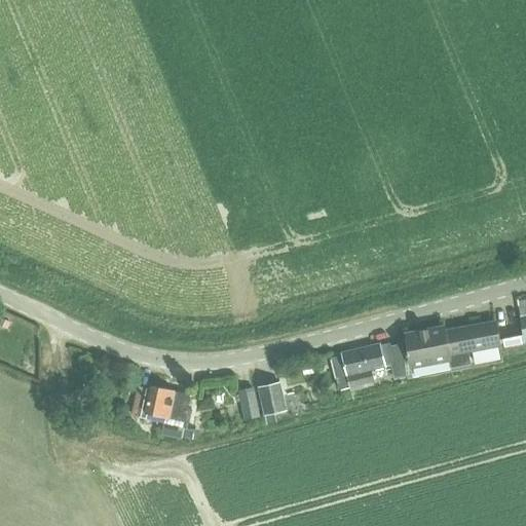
[(411,362),(405,363),(406,376),(407,380),(415,379),(412,365),(451,358),(452,366),(472,362),(468,349),(500,342),(500,340),(496,321),(456,329),(456,330),(446,332),(445,328),(445,327),(425,330),(406,334),(406,335),(407,335),(410,355),(411,362)]
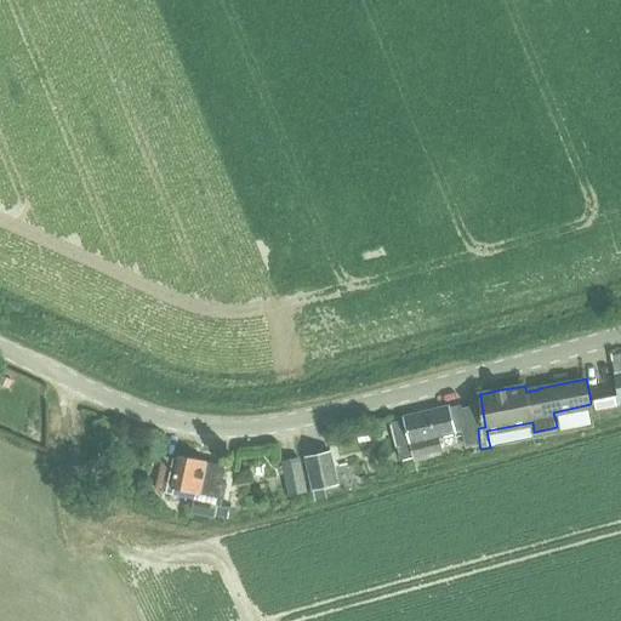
[(614,398),(592,402),(594,414),(616,409),(614,398)]
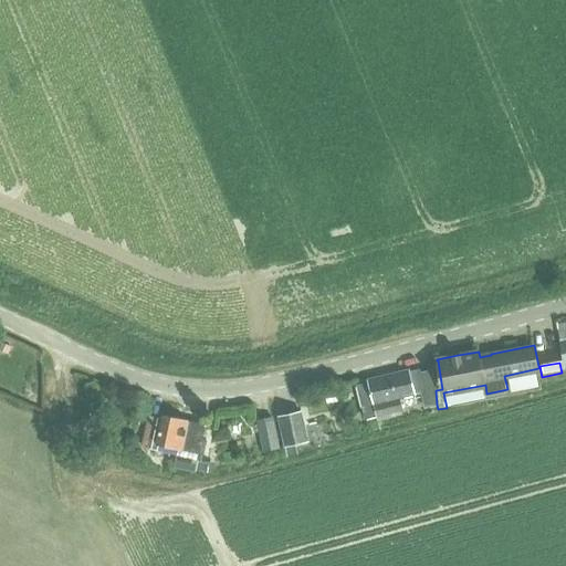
[(369,384),(357,388),(357,389),(359,396),(366,421),(368,420),(379,417),(402,410),(400,401),(415,398),(415,401),(421,399),(423,408),(437,405),(436,390),(432,369),(421,373),(420,367),(390,376),(368,381),(369,384)]
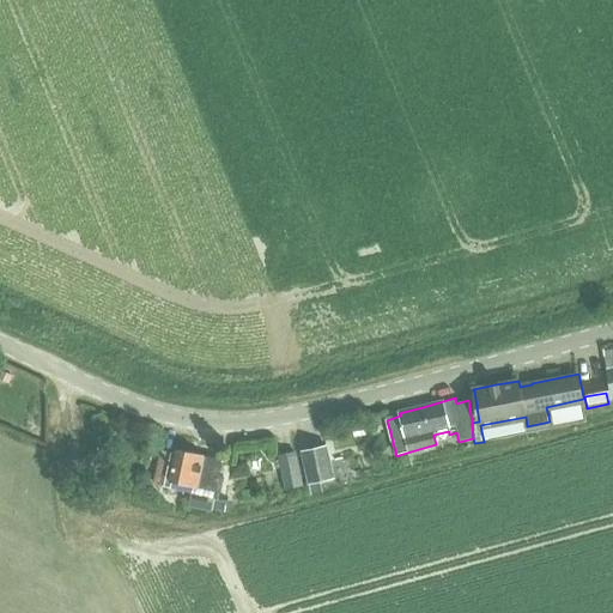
[(327,445),(302,450),(309,484),(320,481),(334,478),(327,445)]
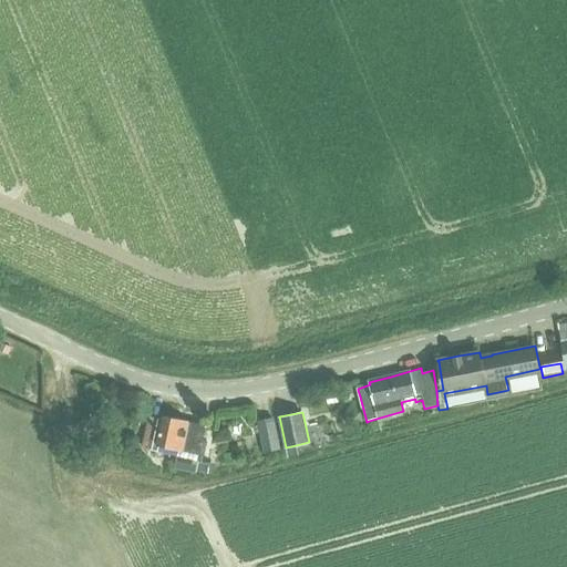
[(156,451),(157,444),(205,454),(206,450),(198,449),(204,426),(164,416),(164,421),(148,418),(142,447),(156,451)]
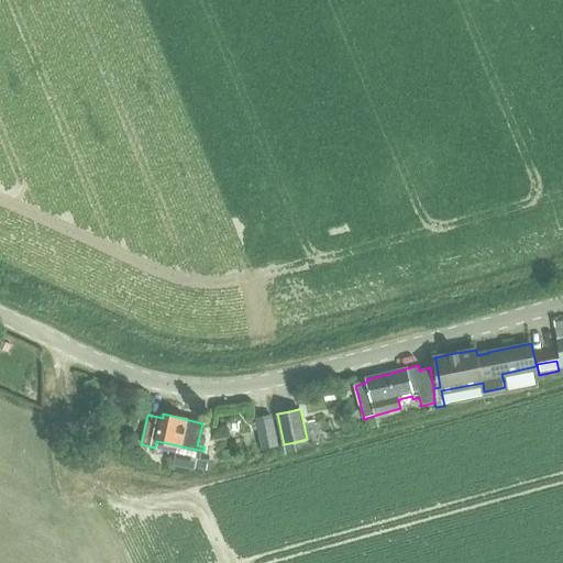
[(269,415),(255,418),(263,450),(277,448),(269,415)]
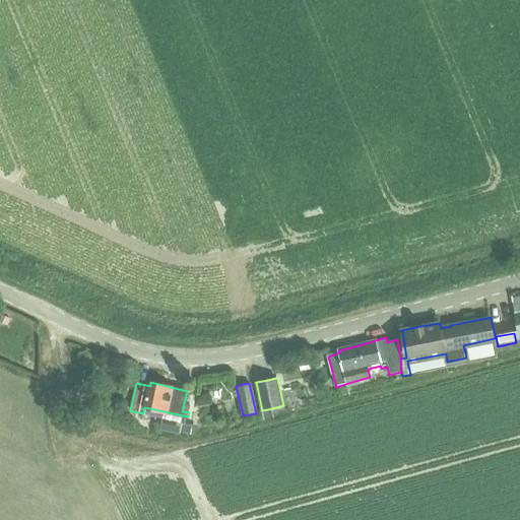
[(271,408),(262,410),(263,416),(264,419),(273,417),(273,413),(271,408)]
